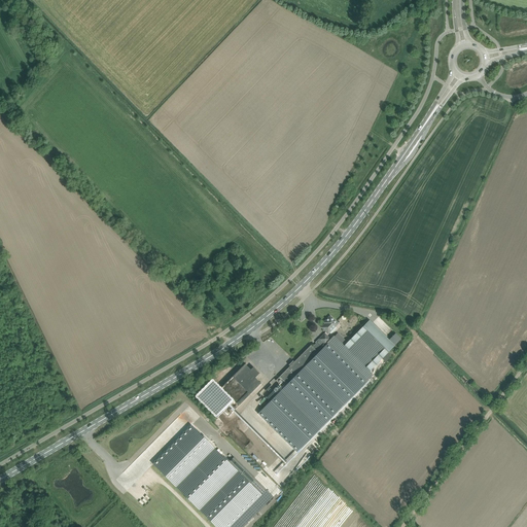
[(321,327),(325,331),(328,335),(336,326),(334,325),(337,322),(330,316),(323,322),(325,324),(321,327)]
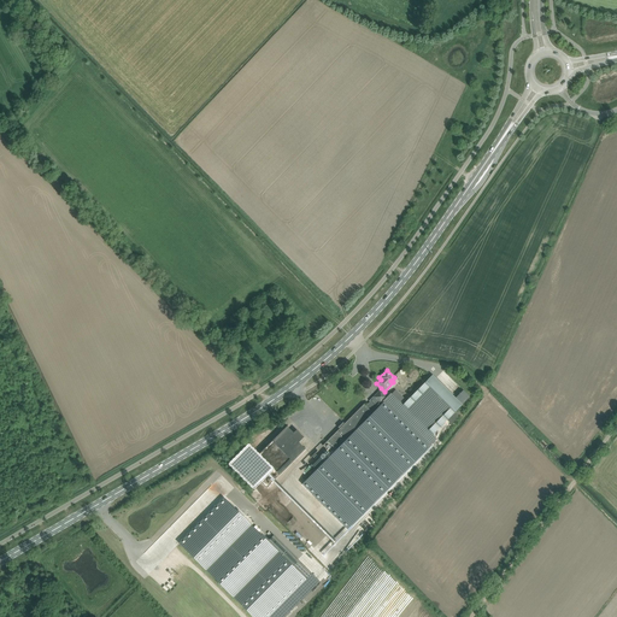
[(470,397),(463,391),(456,398),(433,375),(406,401),(403,405),(392,394),(391,393),(387,397),(380,391),(374,397),(378,403),(375,406),(370,401),(360,411),(359,410),(328,441),(336,450),(331,454),(327,450),(311,465),(316,471),(303,485),(347,529),(436,439),(433,435),(447,421),(452,424),(458,416),(454,412),(470,397)]
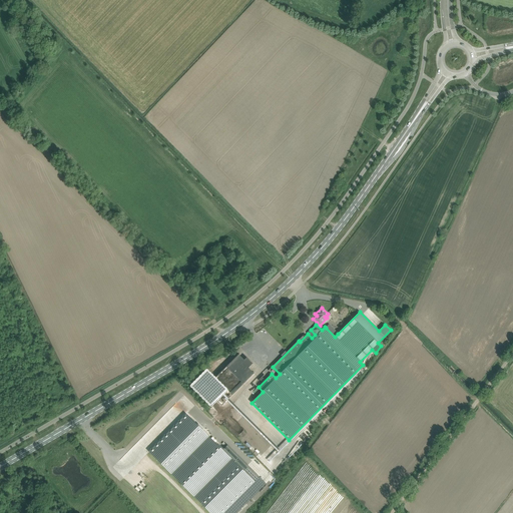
[(329,325),(326,328),(335,337),(338,334),(329,325)]
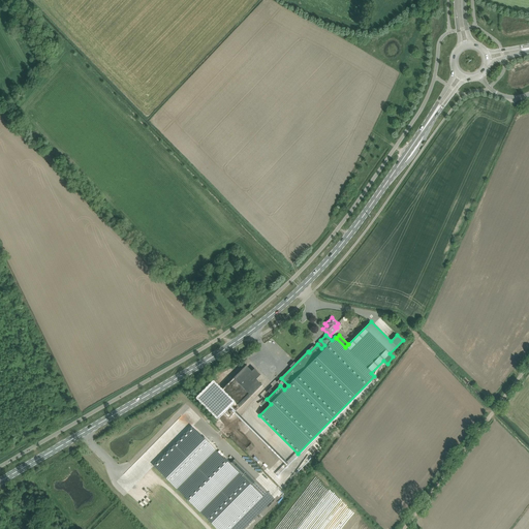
[(246,366),(227,384),(222,390),(221,391),(232,402),(222,412),(223,413),(228,418),(261,385),(256,379),(260,375),(254,369),(252,371),(246,366)]
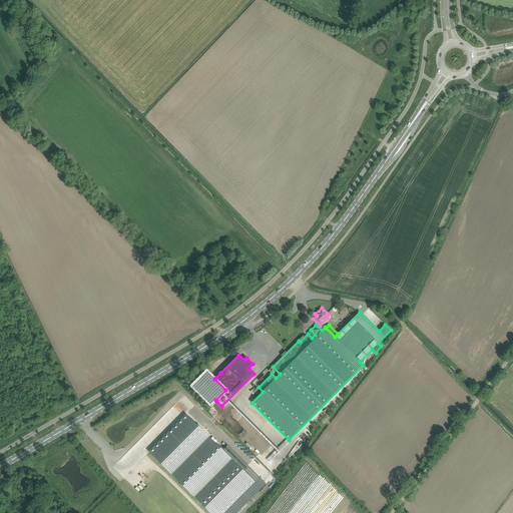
[(210,407),(216,401),(215,400),(225,390),(214,379),(215,378),(206,369),(189,386),(210,407)]
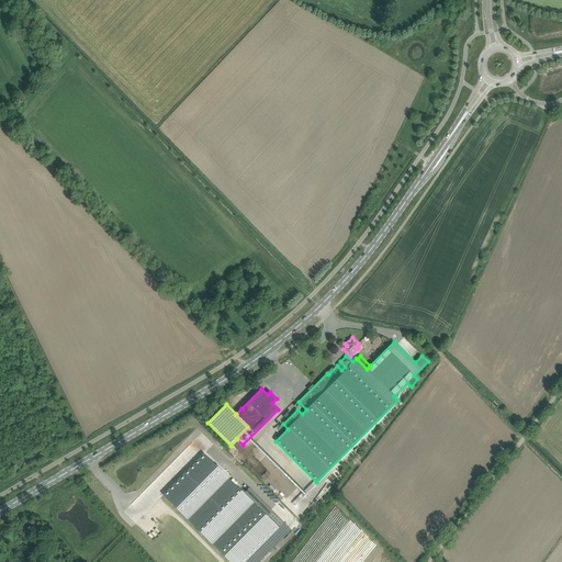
[(195,420),(189,426),(193,431),(200,426),(195,420)]
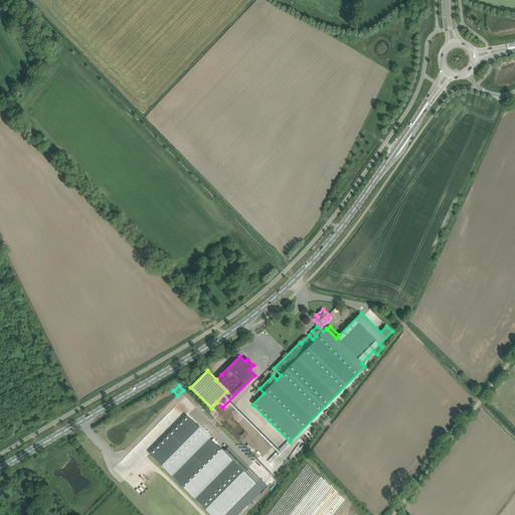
[(187,415),(150,454),(211,514),(237,514),(268,485),(228,447),(223,452),(187,415)]
